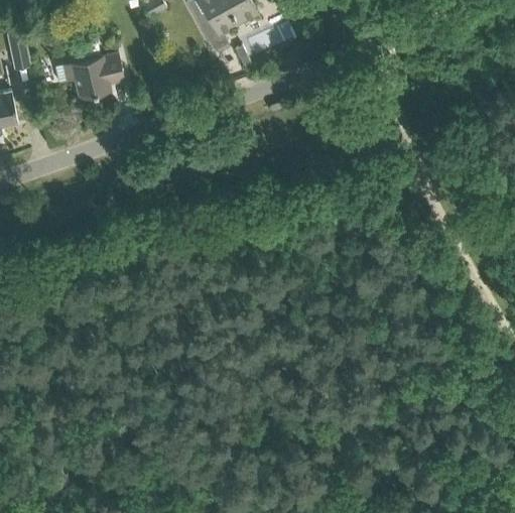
[(150,17),(166,8),(161,0),(147,0),(141,3),(150,17)]
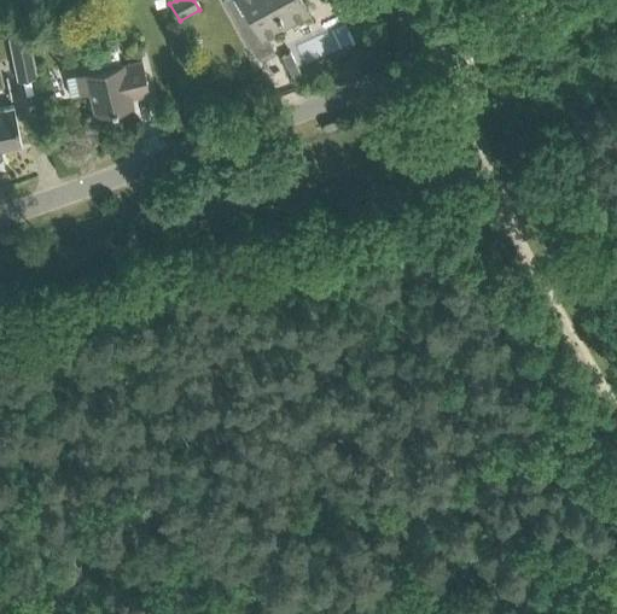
[(223,0),(255,59),(273,51),(266,37),(308,15),(300,0),(223,0)]
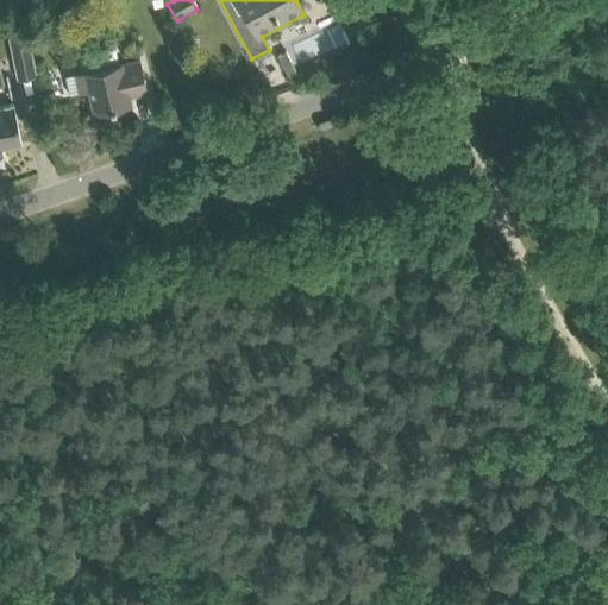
[(27,35),(7,39),(16,81),(37,77),(27,35)]
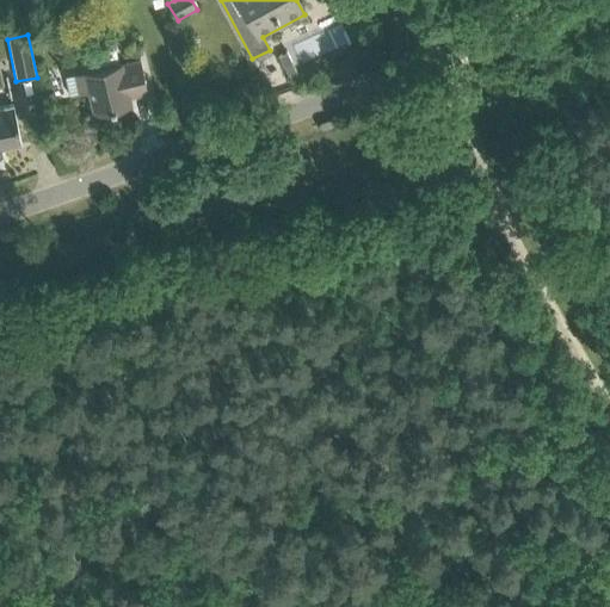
[(278,57),(288,78),(296,74),(287,54),(278,57)]
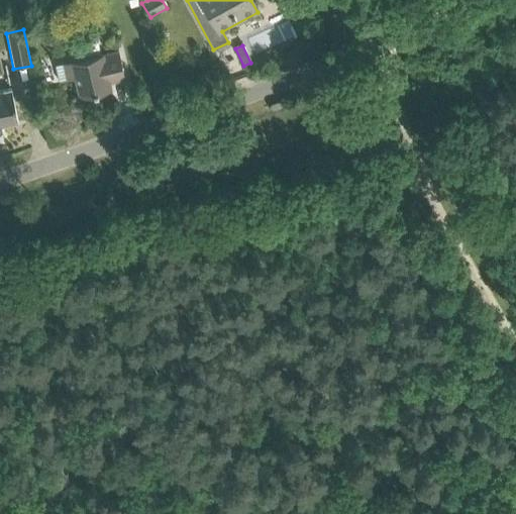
[(80,98),(106,92),(111,90),(109,84),(125,80),(118,53),(103,57),(102,55),(55,67),(59,83),(75,79),(80,98)]
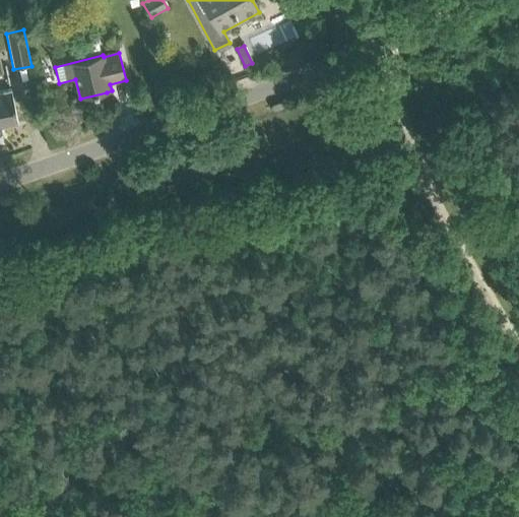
[(18,125),(14,105),(11,90),(0,92),(0,134),(3,134),(1,128),(18,125)]
